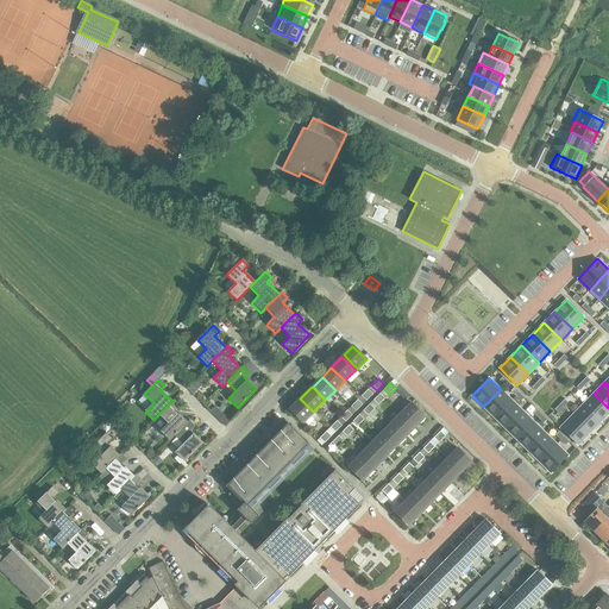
[(362,396),(366,401),(374,394),(369,389),(362,396)]
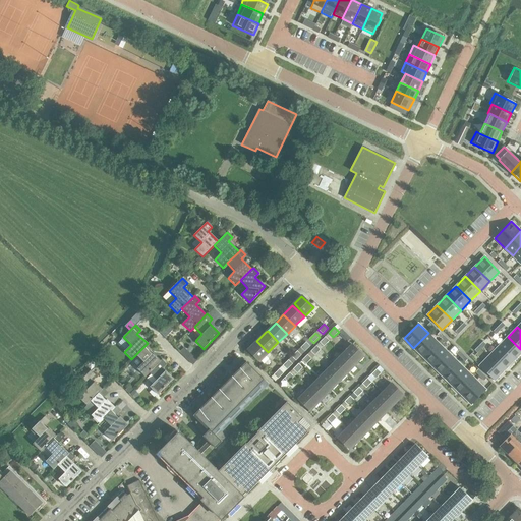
[(423,357),(438,342),(428,333),(413,348),(423,357)]
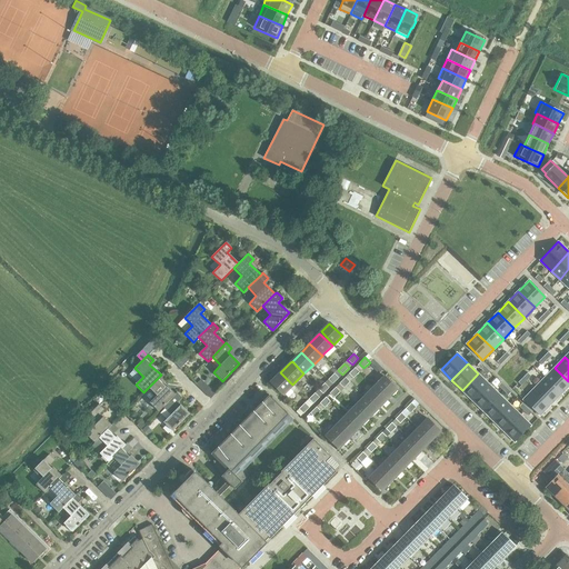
[(353,378),(360,372),(355,367),(349,373),(353,378)]
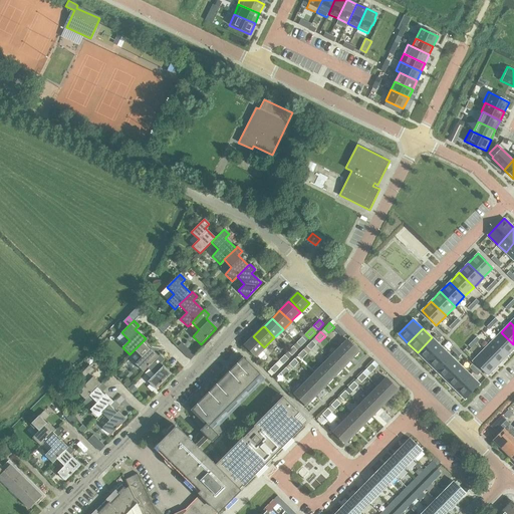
[(507,356),(513,348),(513,344),(501,332),(492,341),(507,356)]
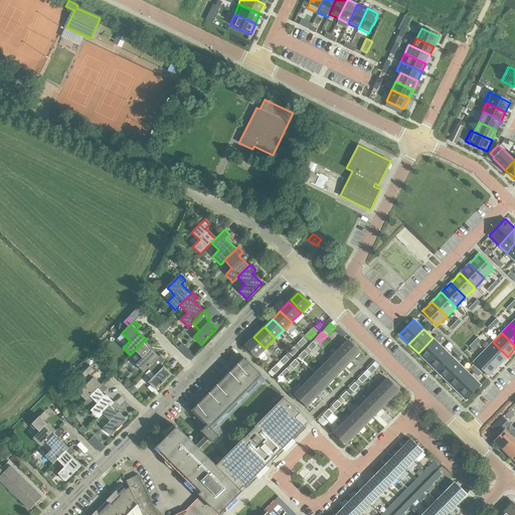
[(301,348),(310,339),(306,335),(297,343),(301,348)]
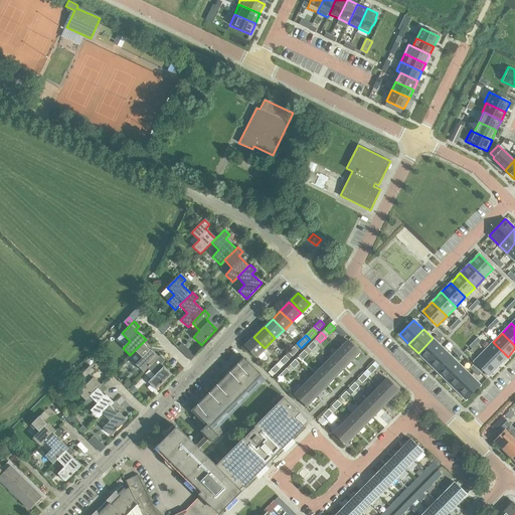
[(253,337),(244,346),(256,357),(265,348),(253,337)]
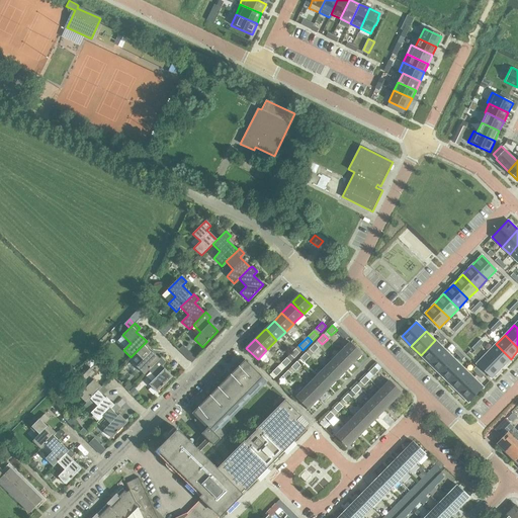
[(144,374),(148,370),(159,359),(149,349),(153,345),(148,340),(147,341),(135,353),(143,360),(136,367),(144,374)]
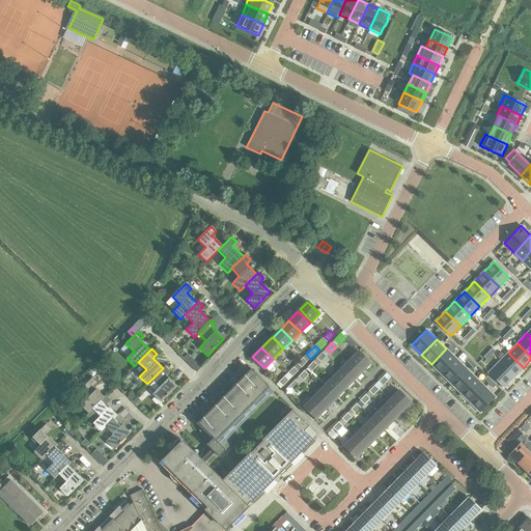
[(441,373),(455,359),(446,348),(431,364),(441,373)]
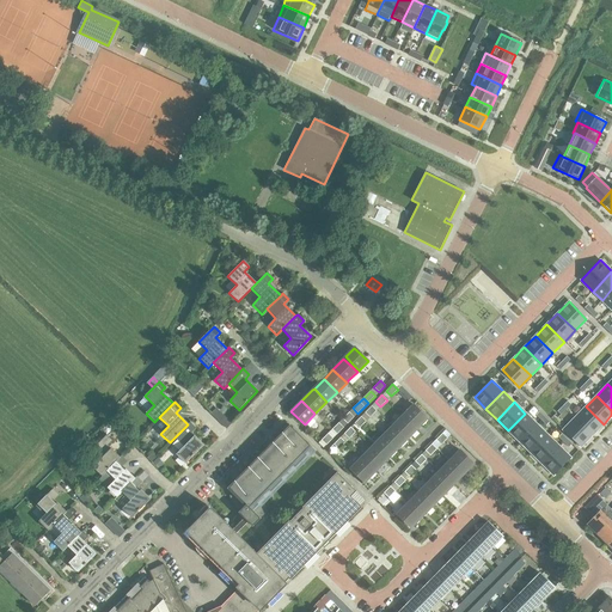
[(371,417),(377,411),(372,405),(365,412),(371,417)]
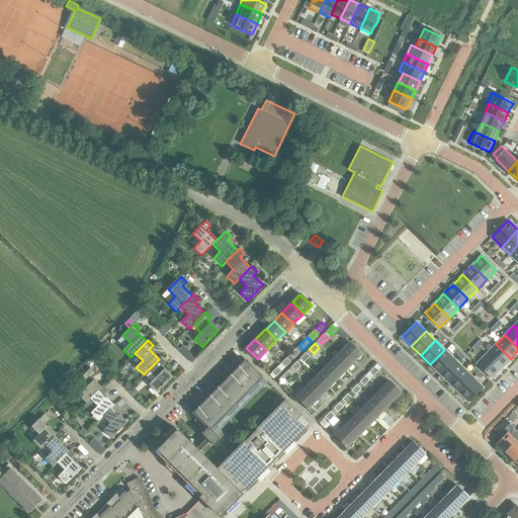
[(342,351),(353,362),(361,354),(350,343),(342,351)]
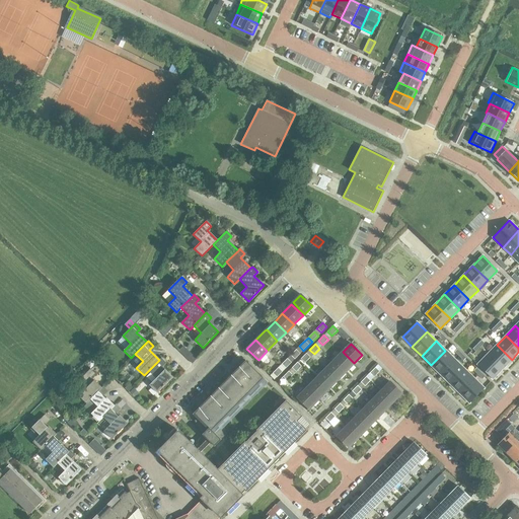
[(502,369),(512,360),(497,345),(487,355),(502,369)]
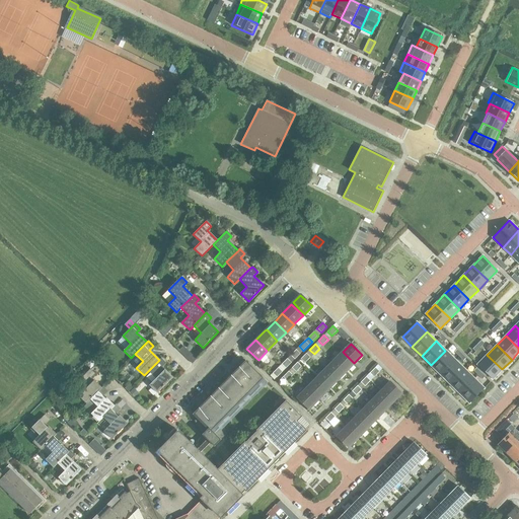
[(291,355),(295,359),(300,354),(296,349),(291,355)]
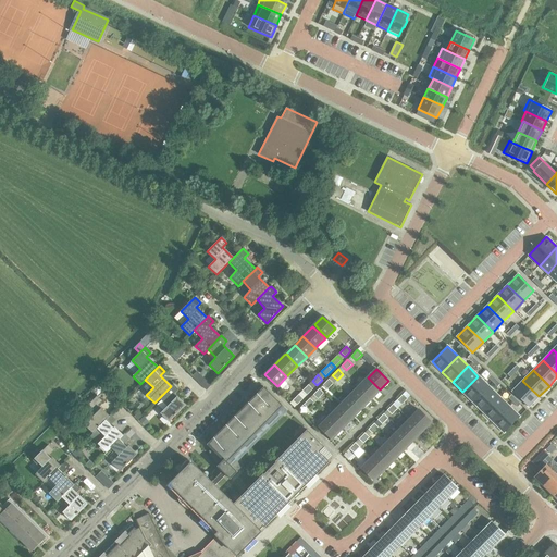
[(473,401),(489,386),(478,376),(462,392),(473,401)]
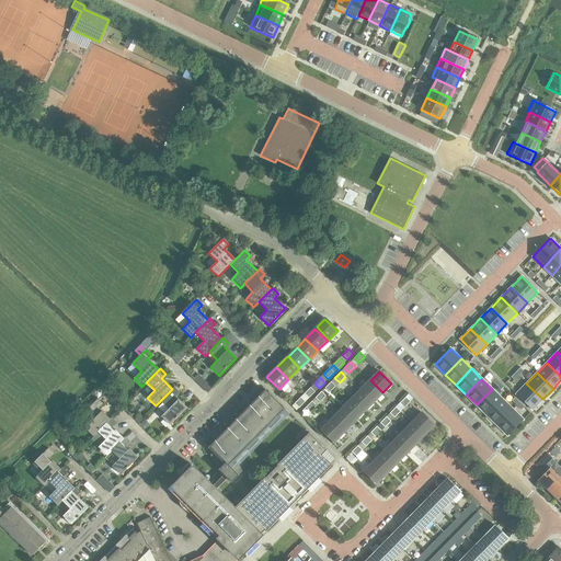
[(201,386),(207,392),(213,387),(206,380),(201,386)]
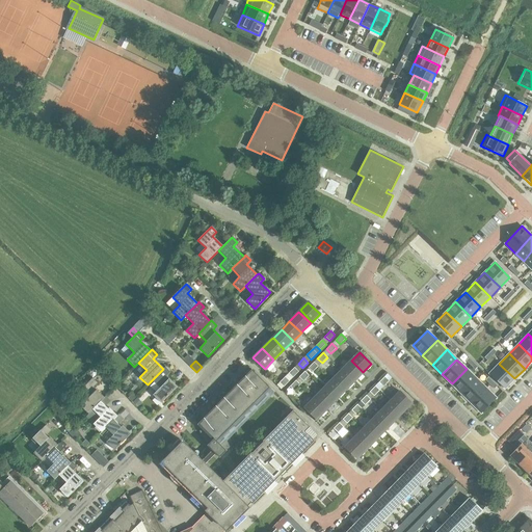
[(313,372),(318,366),(314,362),(308,368),(313,372)]
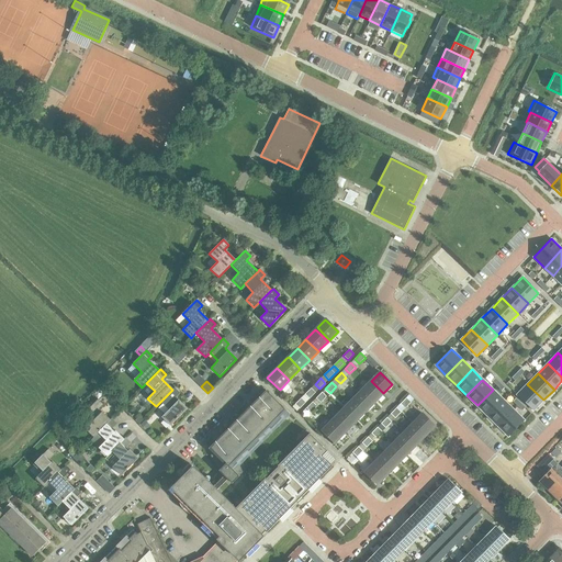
[(370,382),(360,392),(372,404),(382,394),(370,382)]
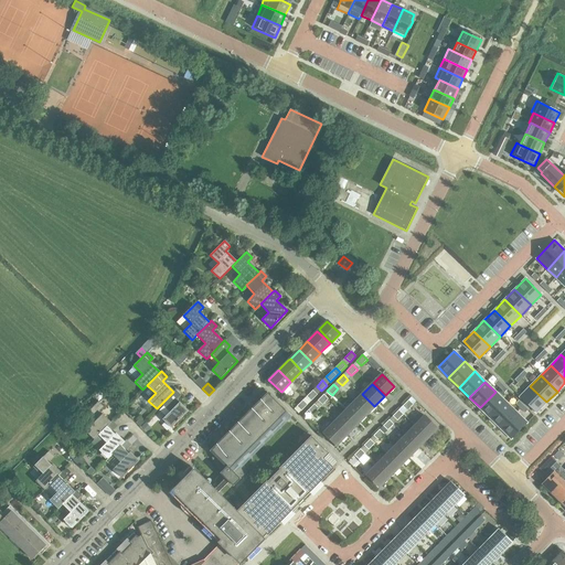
[(311,401),(321,391),(317,386),(307,396),(311,401)]
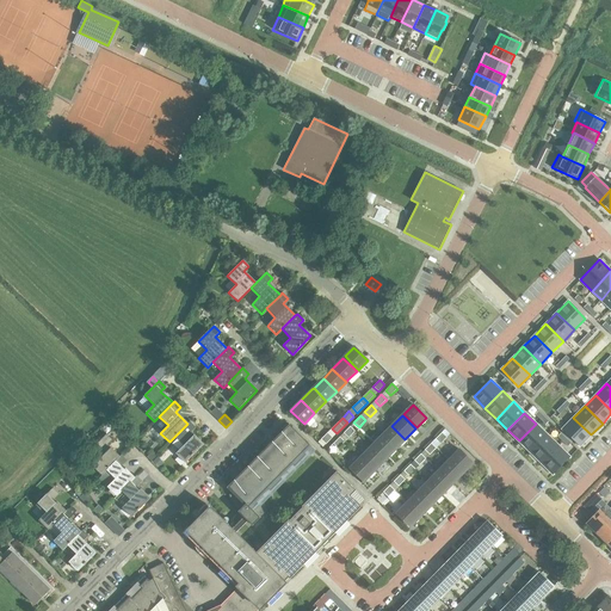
[(580,446),(591,434),(573,418),(562,429),(580,446)]
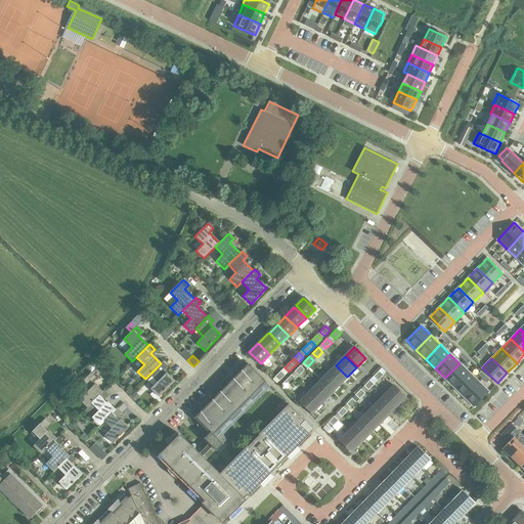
[(163,362),(161,363),(149,375),(157,382),(150,389),(159,397),(174,382),(164,370),(167,366),(163,362)]
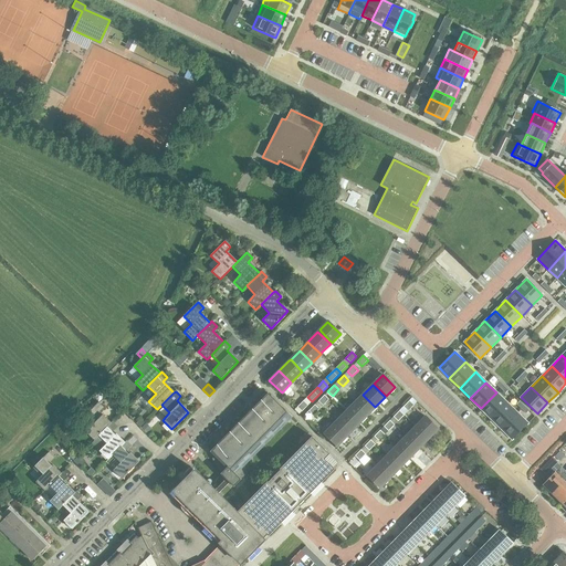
[(491,419),(506,402),(496,392),(481,408),(491,419)]
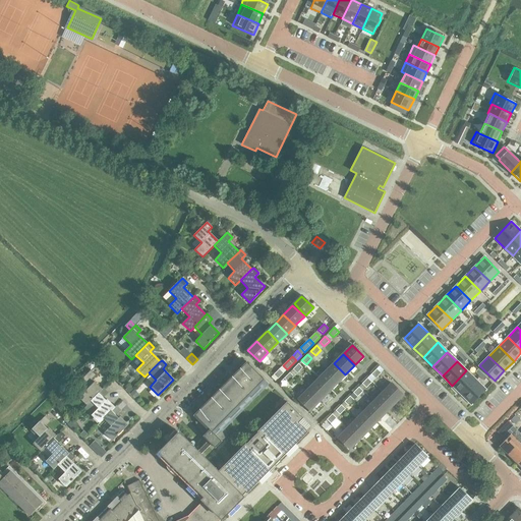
[(259,386),(265,381),(246,362),(240,368),(243,371),(234,381),(231,378),(220,390),(223,393),(214,401),(211,398),(199,410),(203,413),(197,418),(198,419),(194,422),(196,426),(198,429),(200,433),(203,437),(215,448),(232,430),(224,422),(229,417),(230,419),(240,408),(239,407),(249,397),(250,398),(262,388),(259,386)]
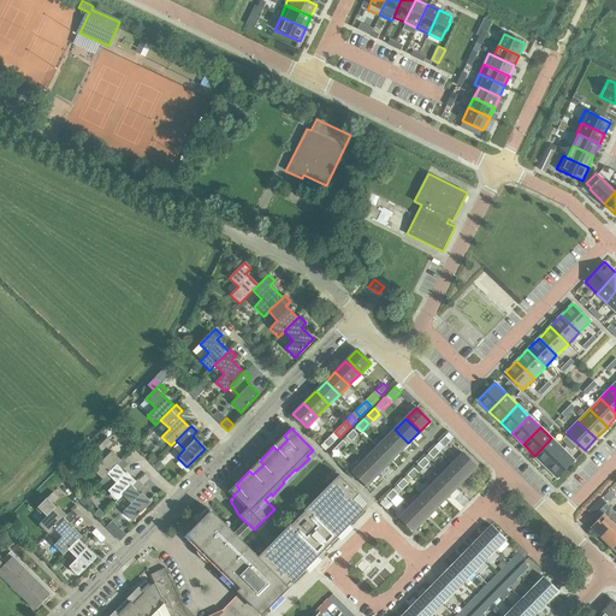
[(343,440),(348,445),(359,434),(353,430),(347,437),(343,440)]
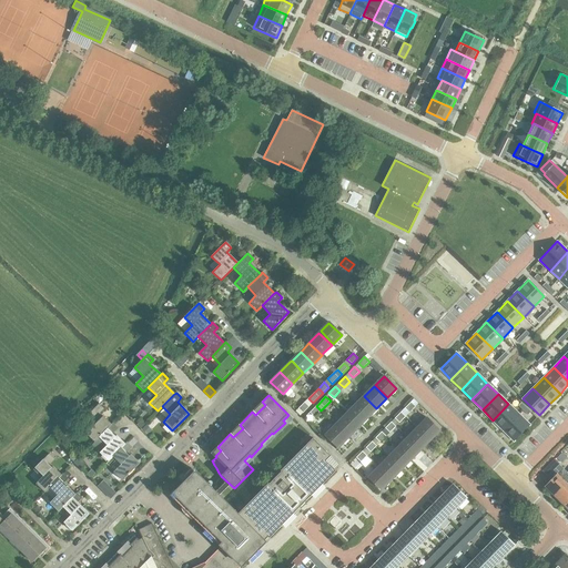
[(364,396),(355,405),(367,417),(372,413),(376,408),(364,396)]
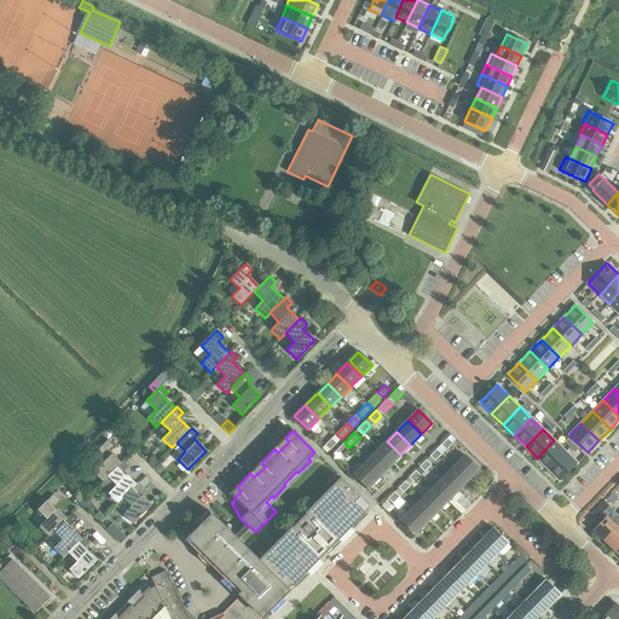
[(446,450),(453,443),(447,438),(440,445),(446,450)]
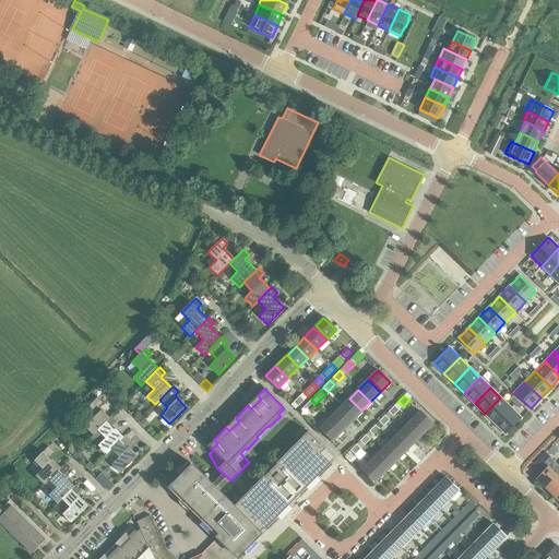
[(298,406),(304,401),(299,396),(294,402),(298,406)]
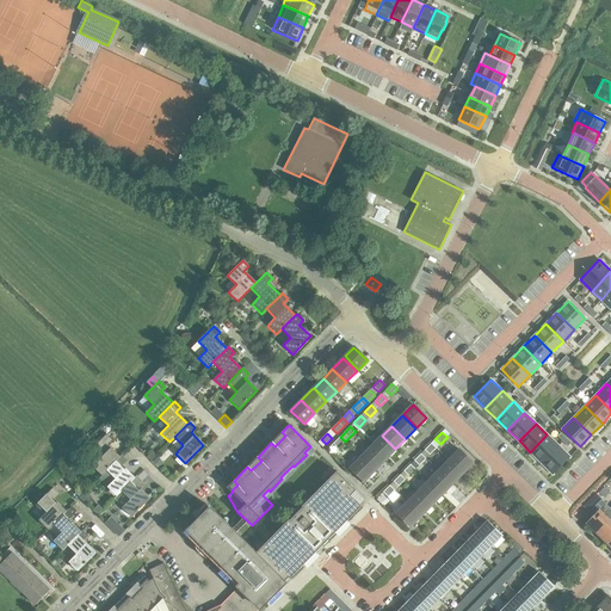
[(100,475),(106,470),(119,457),(107,445),(112,440),(106,434),(91,450),(100,458),(92,467),(100,475)]
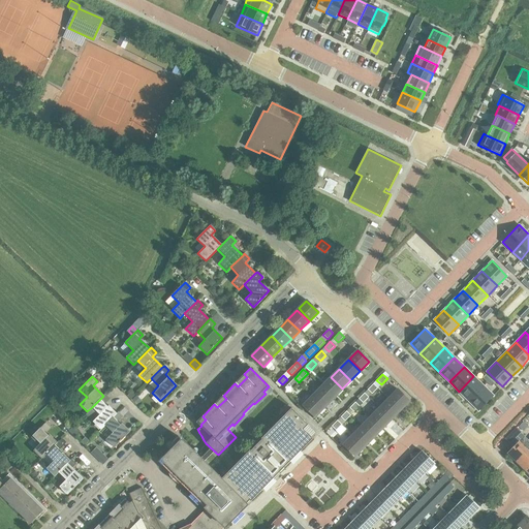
[(469,401),(484,385),(473,376),(459,392),(469,401)]
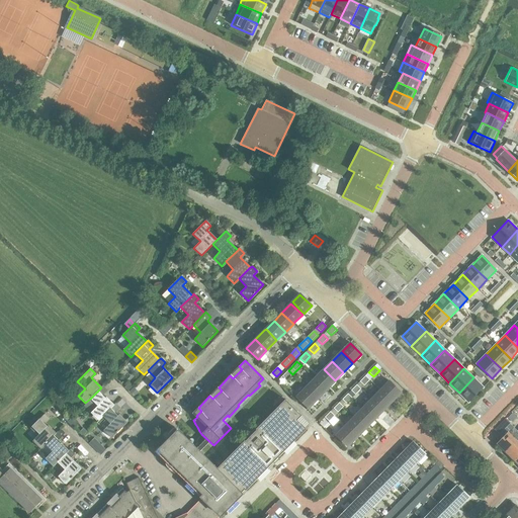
[(316,377),(315,379),(326,390),(327,389),(335,380),(324,369),(316,377)]
